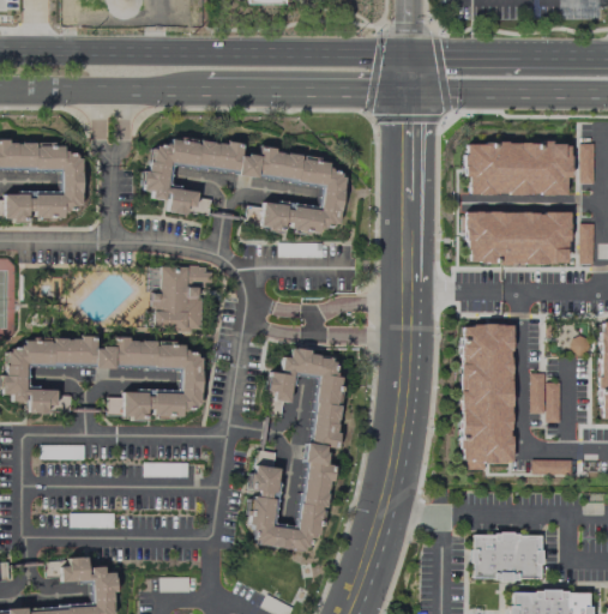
[(172,164),(325,182),(321,208),(264,200),(262,224),(274,232),(284,233),(286,221),(301,230),(321,233),(327,223),(341,224),(345,175),(312,155),(260,149),(260,156),(244,154),(244,145),(174,137),(167,148),(151,145),(146,190),(154,191),(152,198),(169,200),(167,211),(186,214),(187,205),(197,206),(198,191),(169,187),(172,164)]
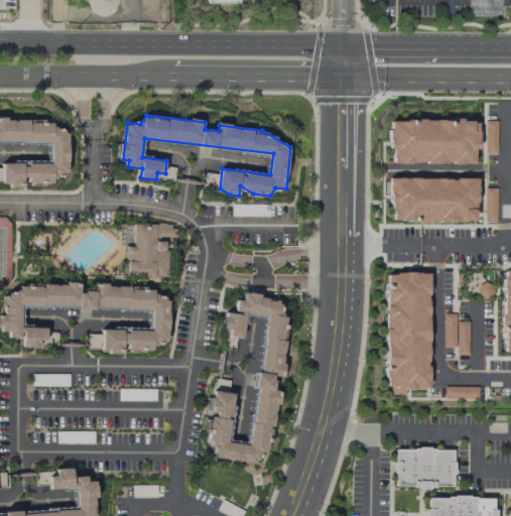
[(70,133),(43,119),(0,118),(0,140),(52,140),(52,161),(4,162),(4,181),(15,187),(25,187),(25,177),(36,183),(55,183),(61,172),(70,172),(70,133)]
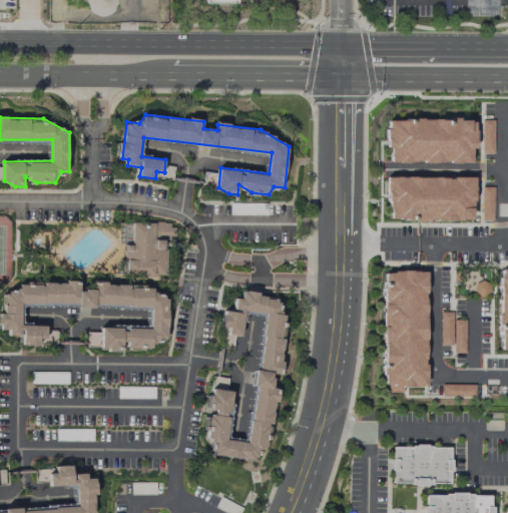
[(497,153),(498,119),(487,119),(485,153),(497,153)]
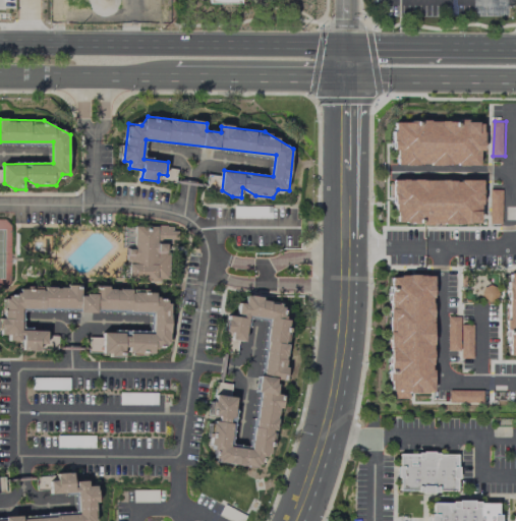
[(395,122),(395,164),(481,165),(481,122),(395,122)]
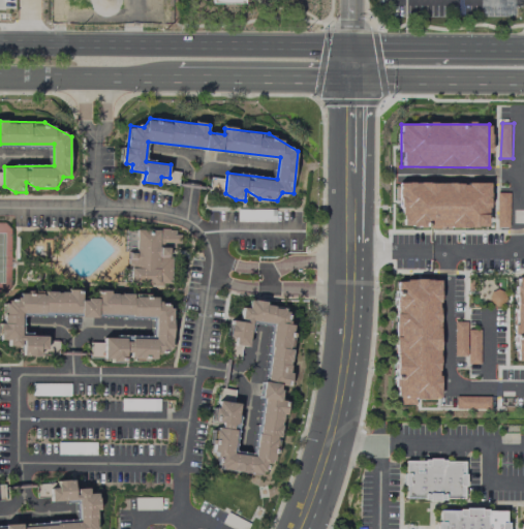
[(403,182),(490,183),(490,227),(402,226),(403,182)]
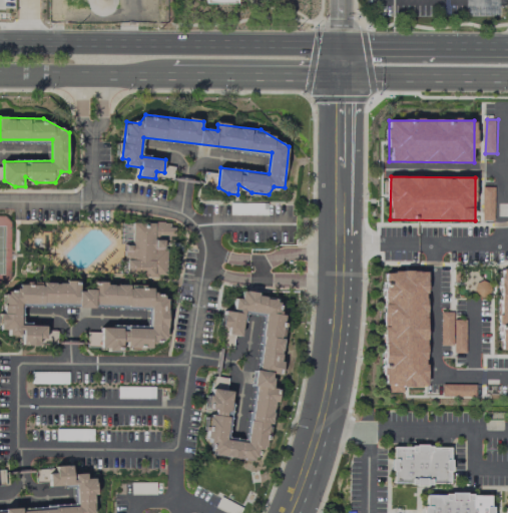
[(485,220),(497,220),(497,186),(485,186),(485,220)]
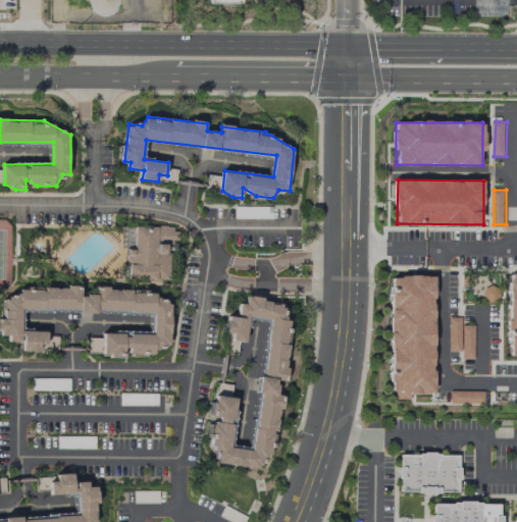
[(239,217),(271,218),(271,207),(239,206),(239,217)]
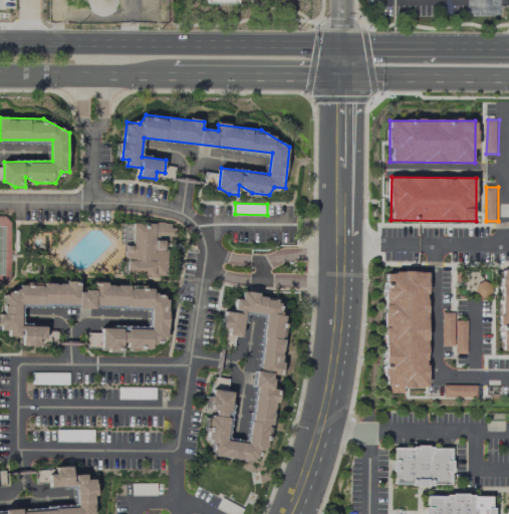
[(129,275),(170,275),(170,248),(166,248),(166,238),(178,238),(178,223),(136,223),(136,245),(129,245),(129,275)]
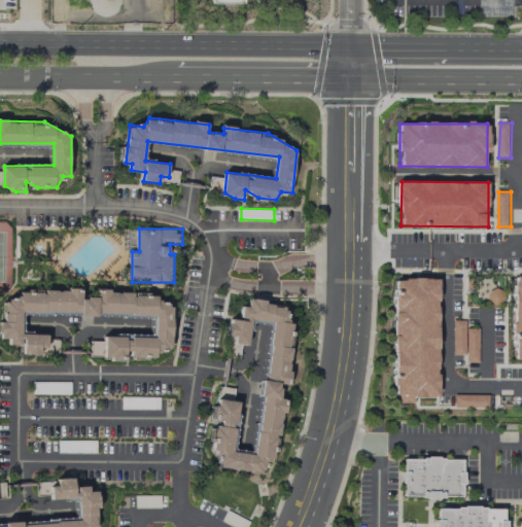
[(397,278),(441,279),(440,397),(395,396),(397,278)]
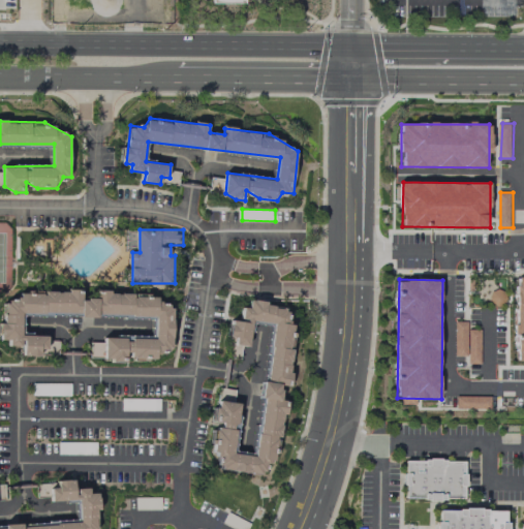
[(174,305),(140,292),(99,292),(99,299),(84,299),(84,293),(8,293),(8,310),(2,328),(2,339),(9,339),(12,346),(26,346),(26,355),(42,355),(42,349),(50,349),(50,335),(24,336),(24,315),(156,315),(156,336),(111,337),(94,345),(94,360),(127,360),(127,354),(131,352),(136,362),(149,361),(174,347),(174,305)]
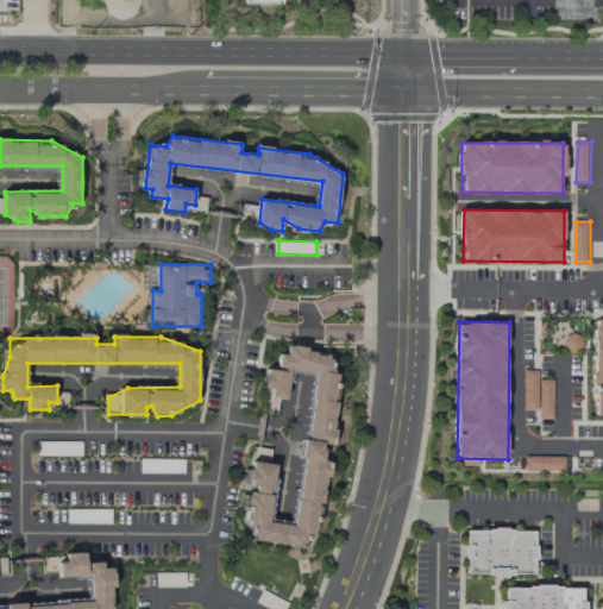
[(314,372),(297,522),(271,519),(278,450),(259,447),(249,475),(247,487),(257,488),(247,510),(246,522),(257,527),(253,537),(267,541),(306,546),(325,497),(330,457),(333,445),(341,372),(331,368),(334,358),(312,350),(289,346),(288,355),(281,353),(280,370),(268,369),(267,387),(275,388),(271,397),(288,399),(291,370),(314,372)]
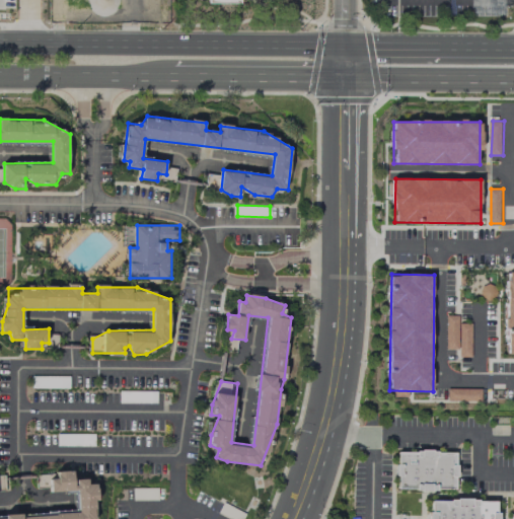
[(474,323),(461,322),(461,315),(450,315),(449,349),(462,349),(462,357),(474,357),(474,323)]
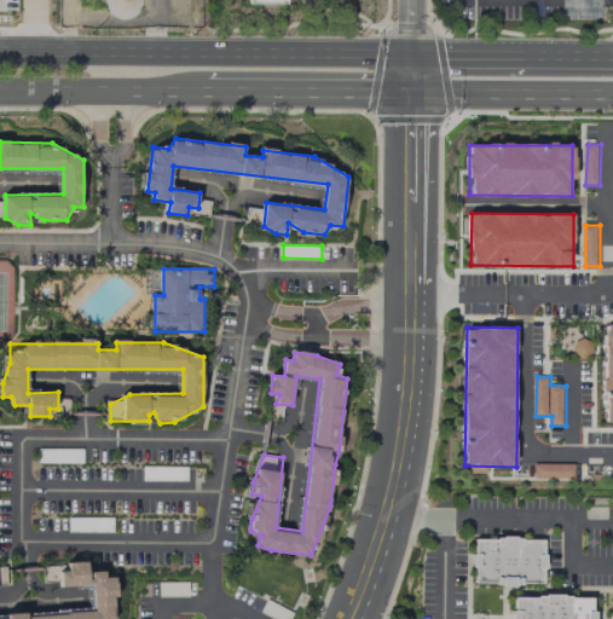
[(86,449),(42,447),(42,462),(86,463),(86,449)]
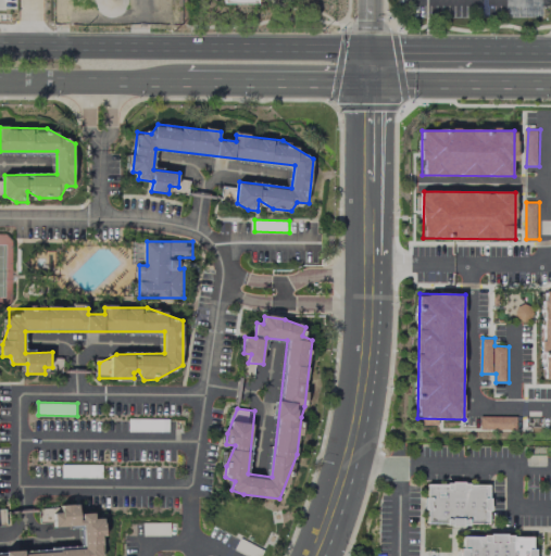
[(518,417),(483,416),(483,429),(518,430),(518,417)]
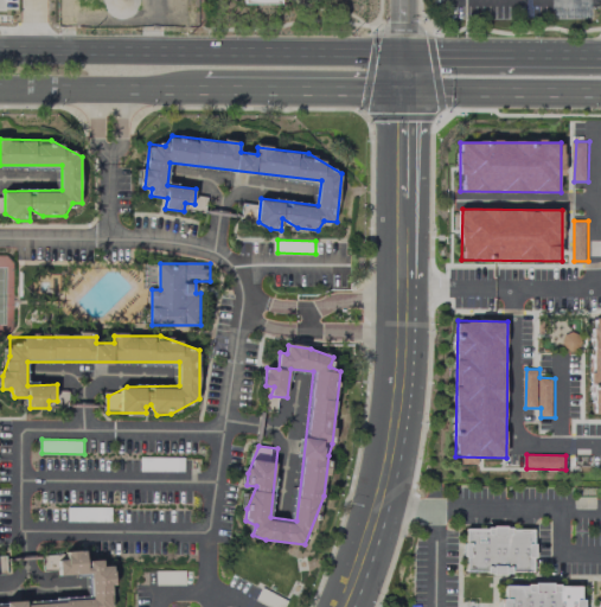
[(468,528),(467,572),(536,574),(537,530),(468,528)]
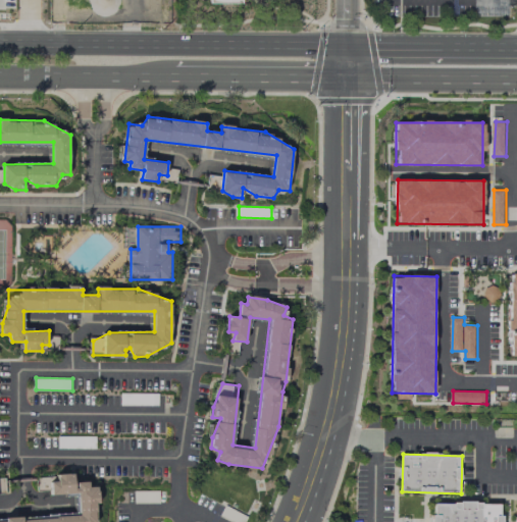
[(0,521),(99,521),(97,486),(75,479),(74,474),(40,476),(42,494),(79,491),(80,514),(0,518),(0,521)]
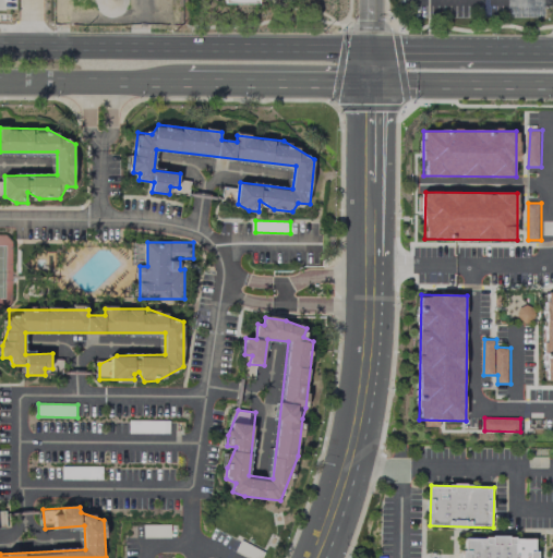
[(173,537),(173,524),(147,524),(147,537),(173,537)]
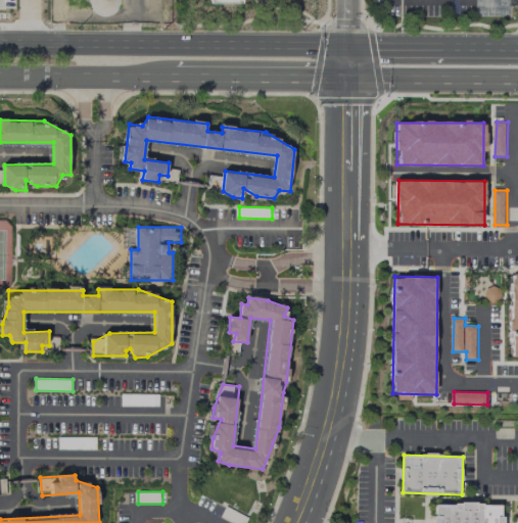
[(435,503),(435,522),(503,522),(504,504),(435,503)]
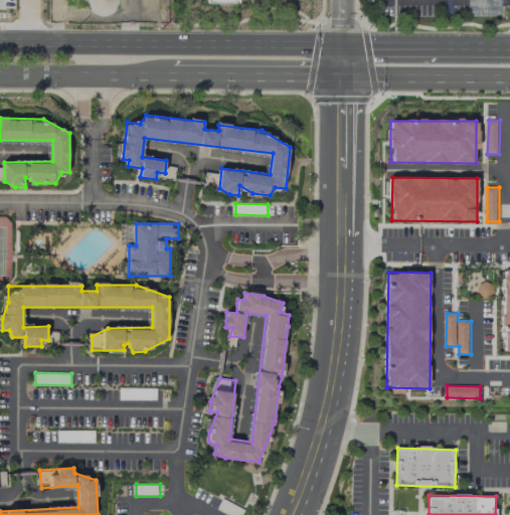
[(231,514),(243,514),(247,509),(225,498),(219,509),(231,514)]
